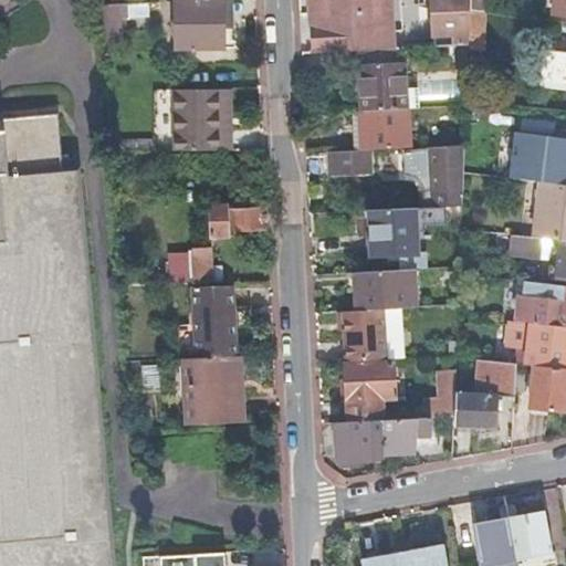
[(101,0),(103,10),(118,9),(117,0),(101,0)]
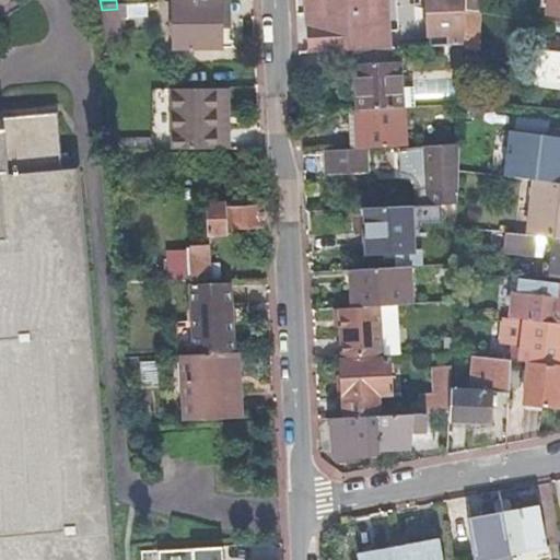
[(222,30),(221,0),(217,0),(173,1),(174,50),(222,49),(222,30)]
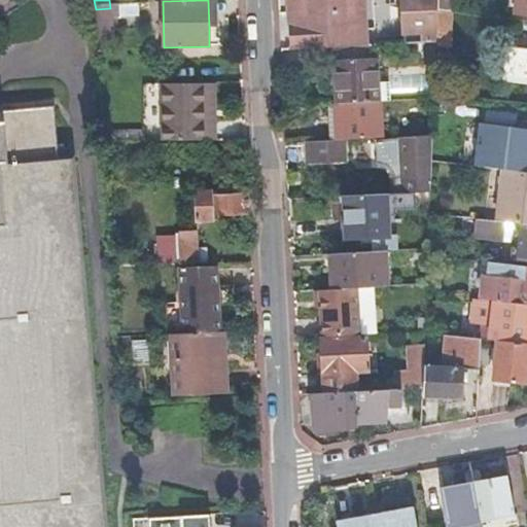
[(288,0),(291,50),(332,48),(370,46),(365,0),(288,0)]
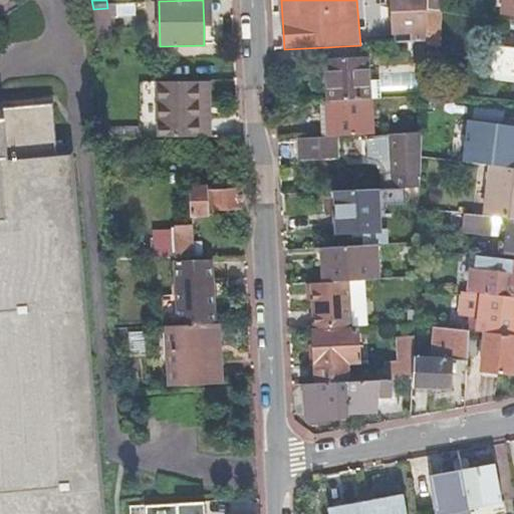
[(413,42),(414,41),(425,41),(426,9),(426,0),(392,0),(394,43),(413,42)]
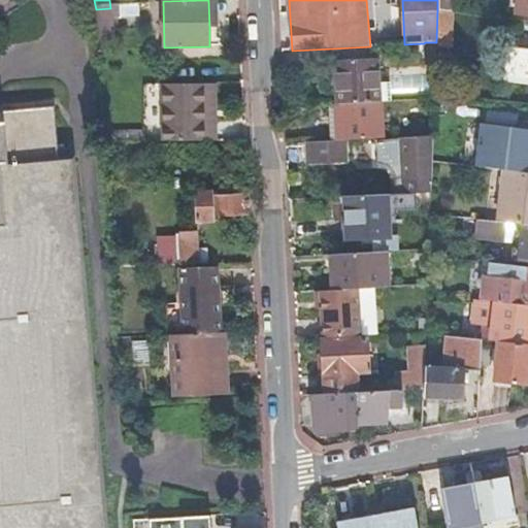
[(452,0),(437,0),(437,9),(452,11),(452,0)]
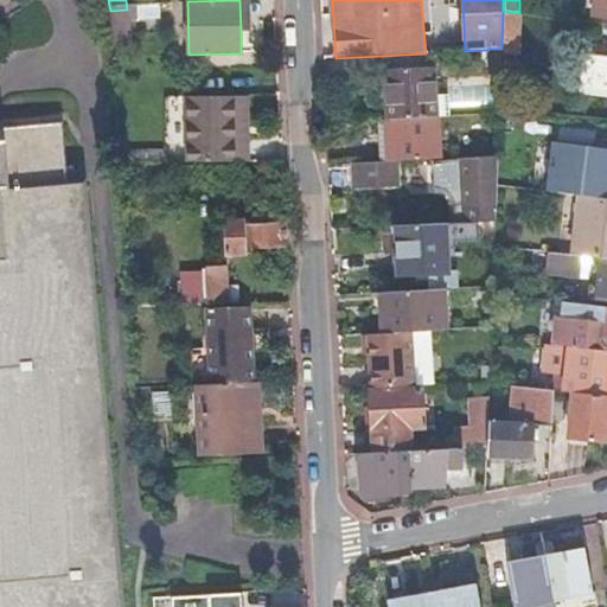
[(127,10),(110,11),(113,50),(131,49),(129,10),(127,10)]
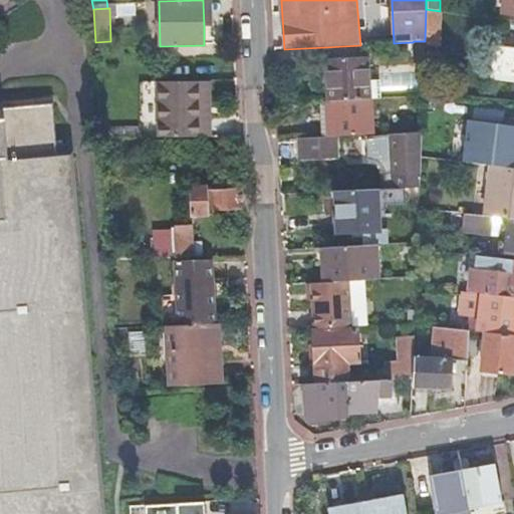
[(438,45),(440,11),(426,9),(425,41),(425,44),(438,45)]
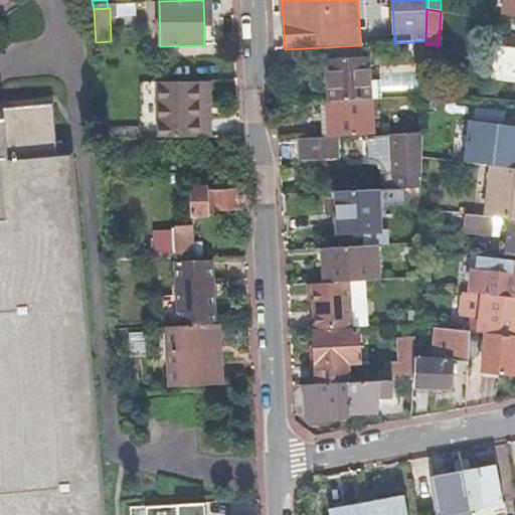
[(414,41),(413,42),(414,50),(424,49),(425,44),(425,41),(414,41)]
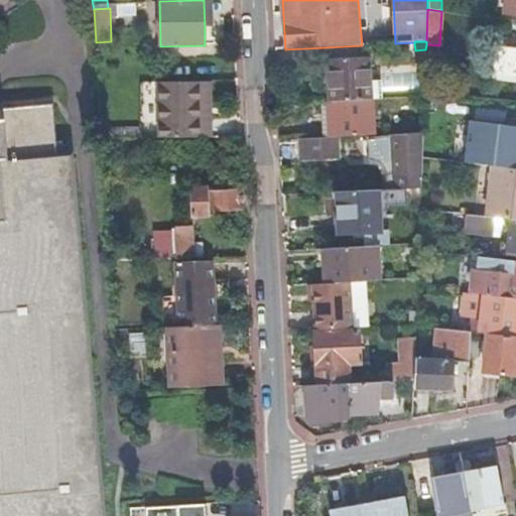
[(326,47),(329,103),(372,100),(370,81),(368,44),(362,45),(326,47)]
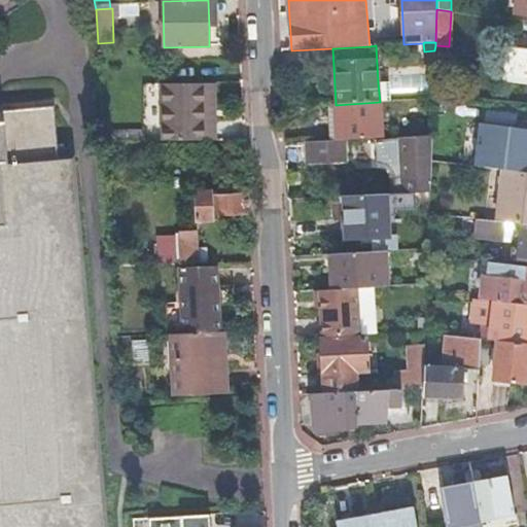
[(526,83),(526,48),(505,46),(501,80),(526,83)]
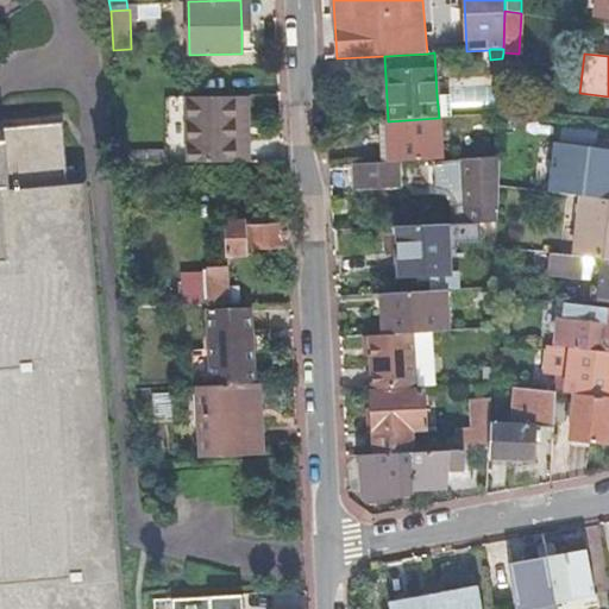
[(502,58),(490,60),(490,68),(502,68),(502,58)]
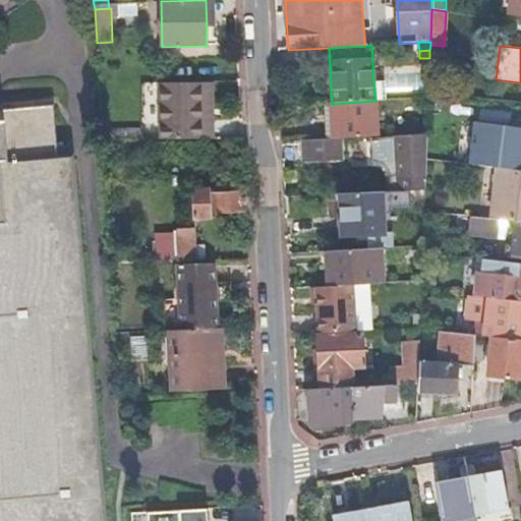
[(385,80),(373,81),(375,101),(386,100),(385,80)]
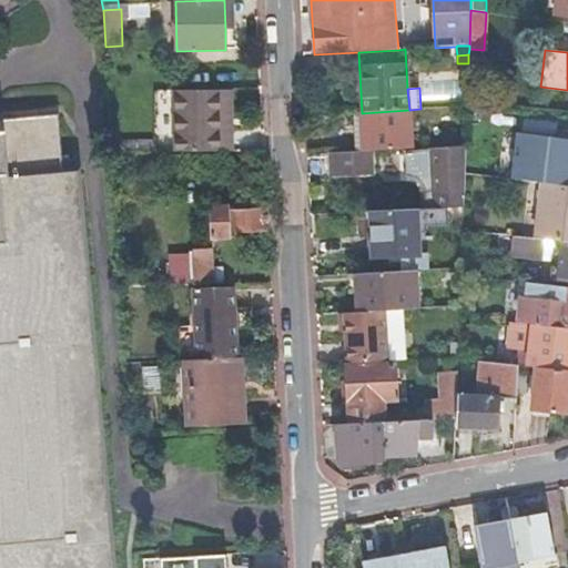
[(219,91),(183,92),(185,153),(231,152),(231,133),(220,133),(219,91)]
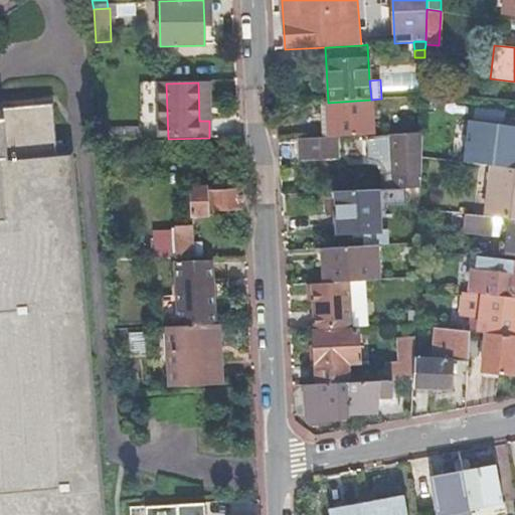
[(199,121),(209,121),(209,82),(198,82),(199,121)]
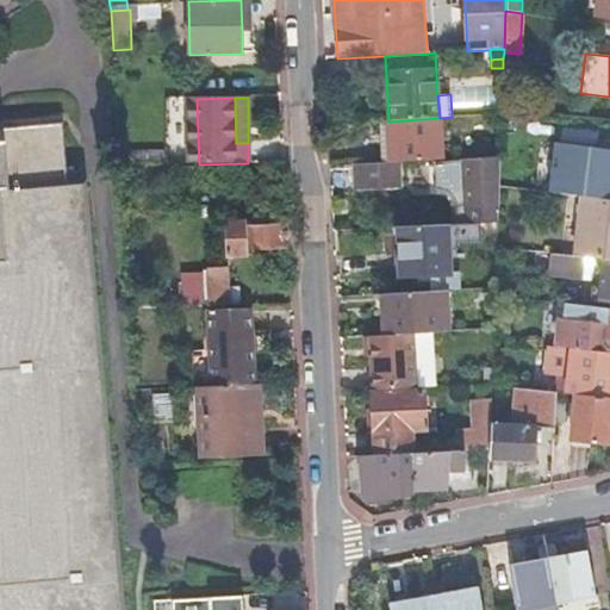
[(199,165),(197,99),(187,99),(188,165),(199,165)]
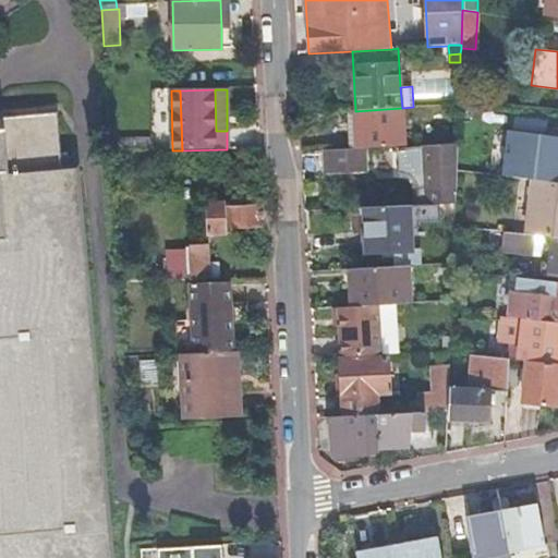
[(402,108),(355,111),(358,149),(366,148),(404,146),(402,108)]
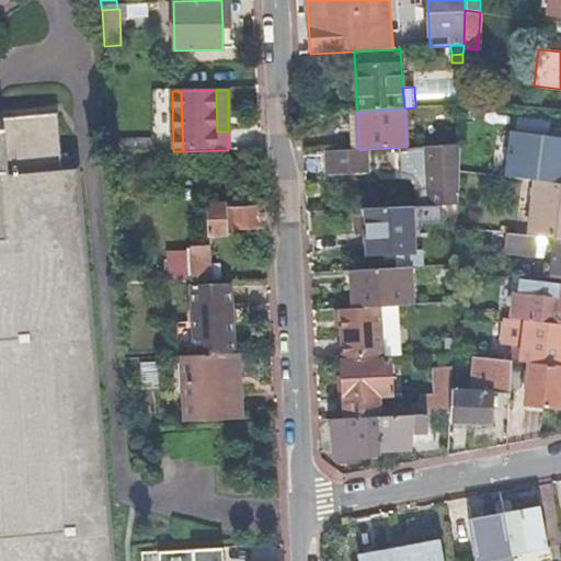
[(467,112),(465,128),(479,129),(481,114),(467,112)]
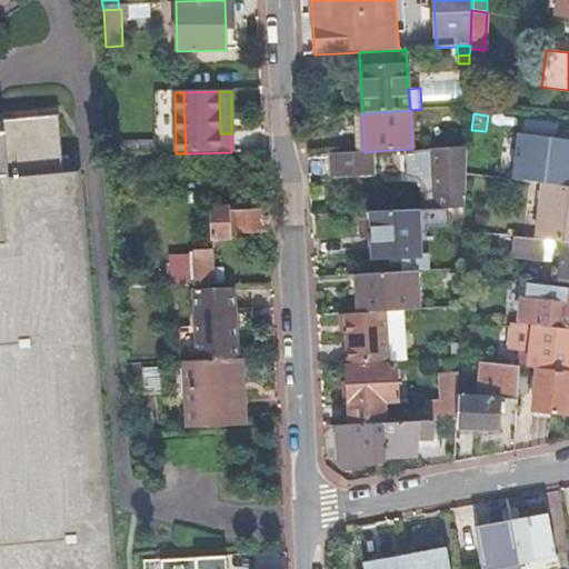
[(542,183),(568,186),(568,183),(568,126),(553,125),(552,137),(547,136),(547,135),(545,133),(542,161),(530,160),(528,181),(542,183)]
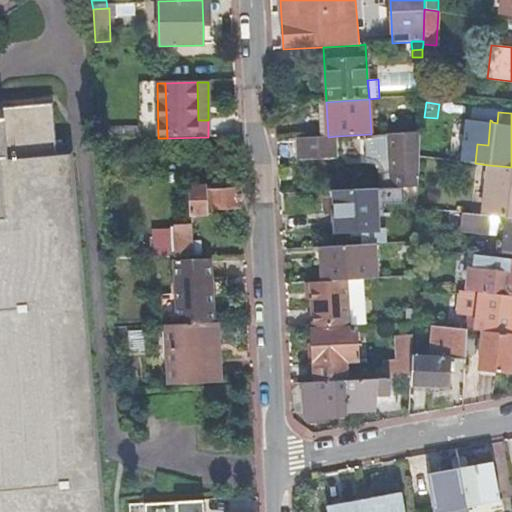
[(418,185),(419,133),(364,136),(364,137),(365,137),(367,157),(365,157),(366,158),(370,158),(373,159),(376,160),(378,162),(380,164),(382,166),(384,170),(384,174),(385,187),(418,185)]
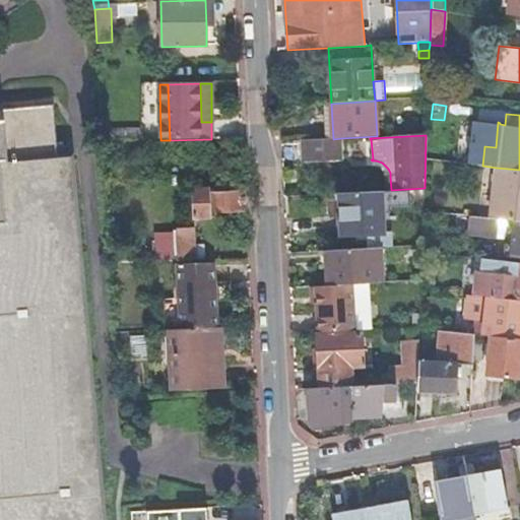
[(333,139),(304,140),(305,163),(343,159),(341,138),(333,139)]
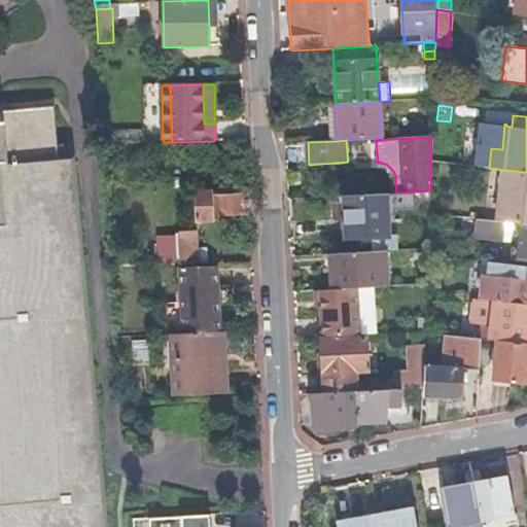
[(526,172),(502,170),(498,221),(526,224),(526,172)]
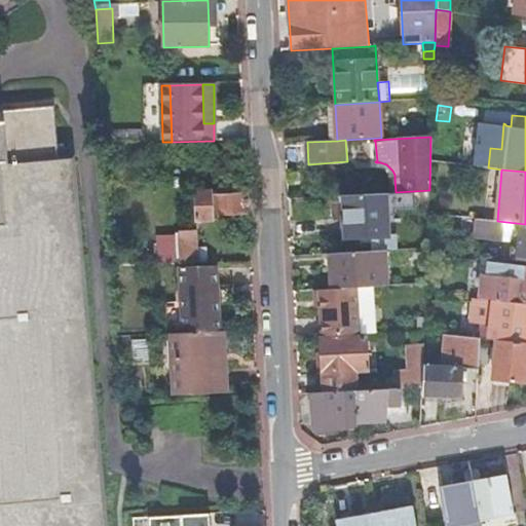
[(428,207),(429,192),(418,192),(418,207),(428,207)]
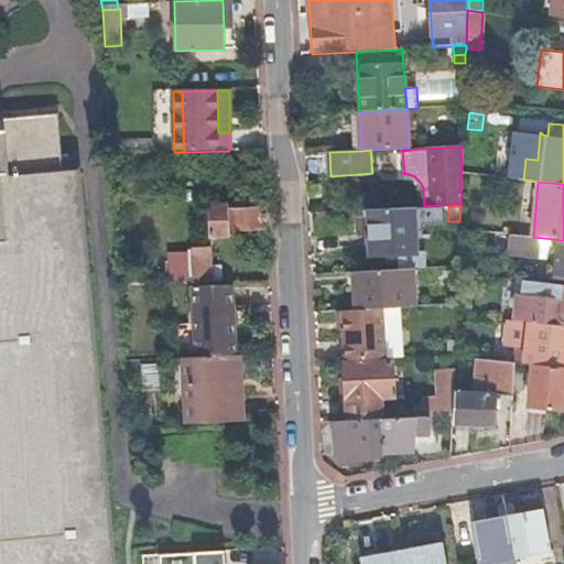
[(228,232),(267,230),(266,207),(227,209),(227,207),(208,208),(210,239),(228,238),(228,232)]
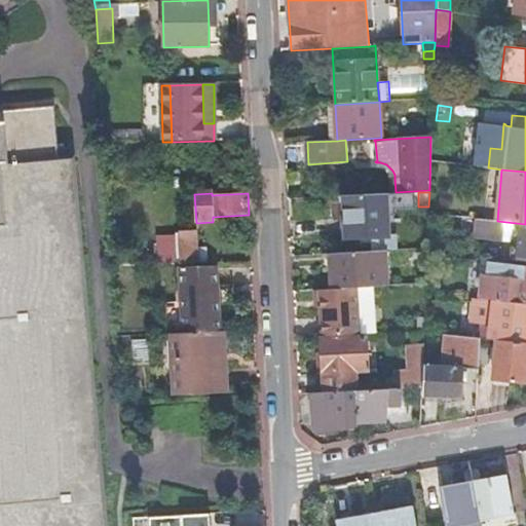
[(386,193),(344,196),(347,237),(388,234),(386,193)]
